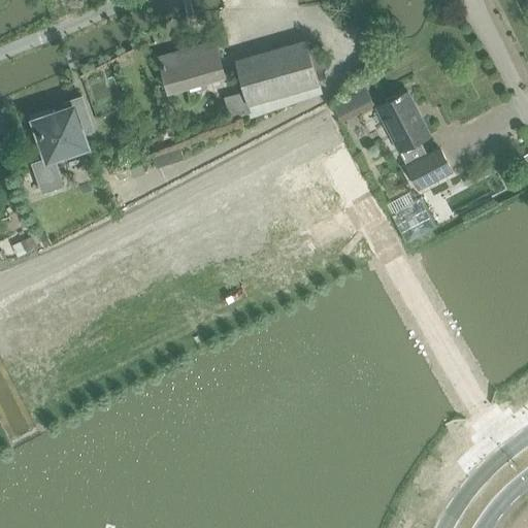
[(305,41),(235,63),(244,94),(250,113),(251,118),(321,94),(319,86),(314,70),(328,66),(323,46),(308,50),(305,41)]
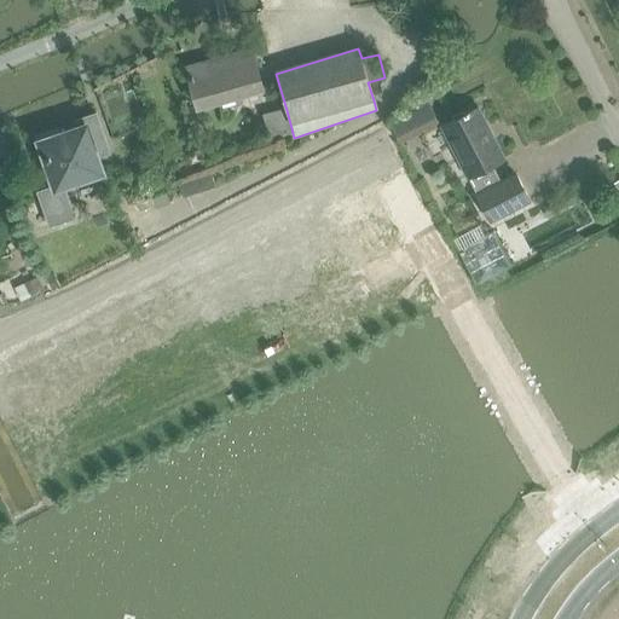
[(200,106),(262,88),(252,50),(189,68),(200,106)]
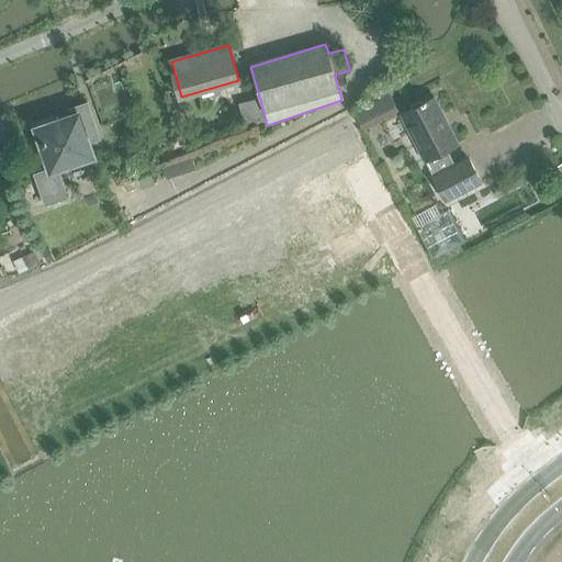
[(386,87),(374,93),(378,99),(390,92),(386,87)]
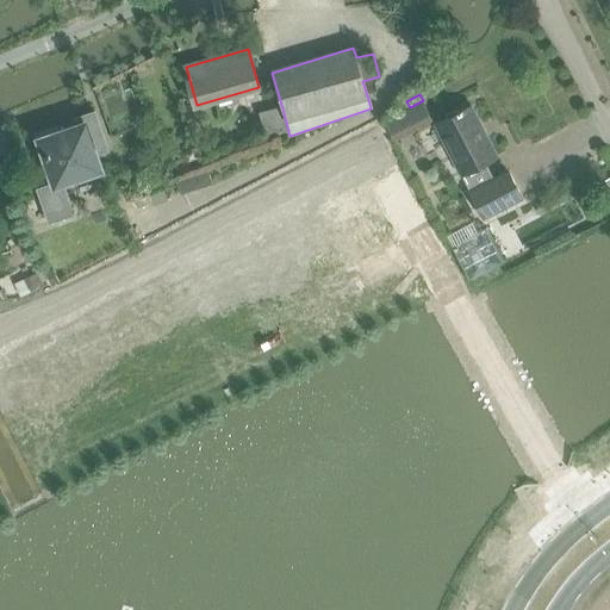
[(459,176),(461,175),(470,190),(484,219),(523,199),(509,169),(492,178),(485,163),(492,160),(477,130),(480,128),(468,106),(433,125),(459,176)]
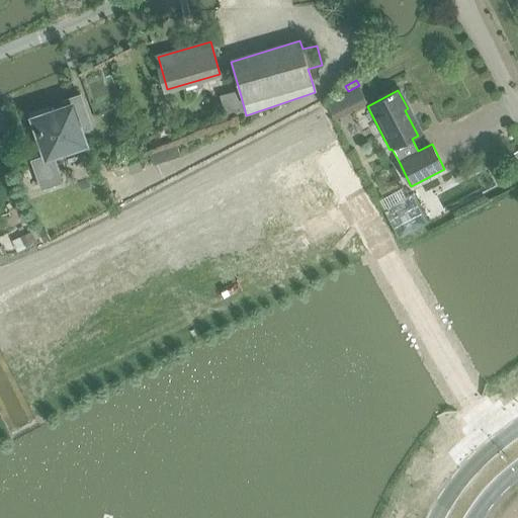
[(240,92),(221,97),(227,116),(245,111),(240,92)]
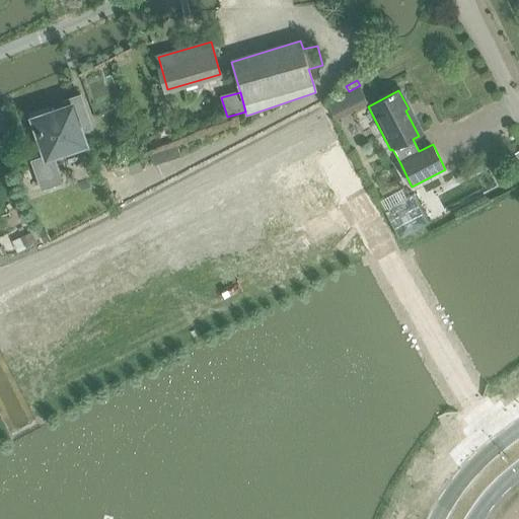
[(47,155),(32,160),(42,189),(63,181),(54,154),(86,143),(82,132),(93,129),(81,94),(63,100),(65,106),(33,117),(47,155)]
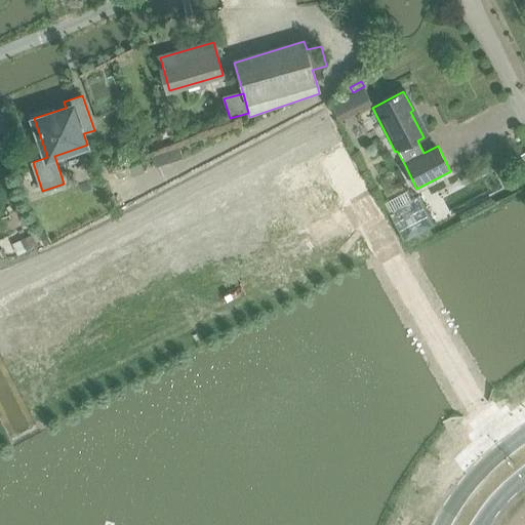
[(167,128),(159,131),(160,135),(162,140),(170,136),(167,128)]
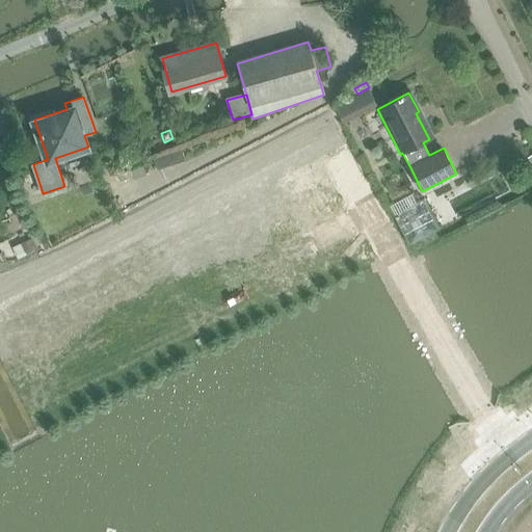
[(162,137),(152,142),(155,151),(166,147),(164,142),(162,137)]
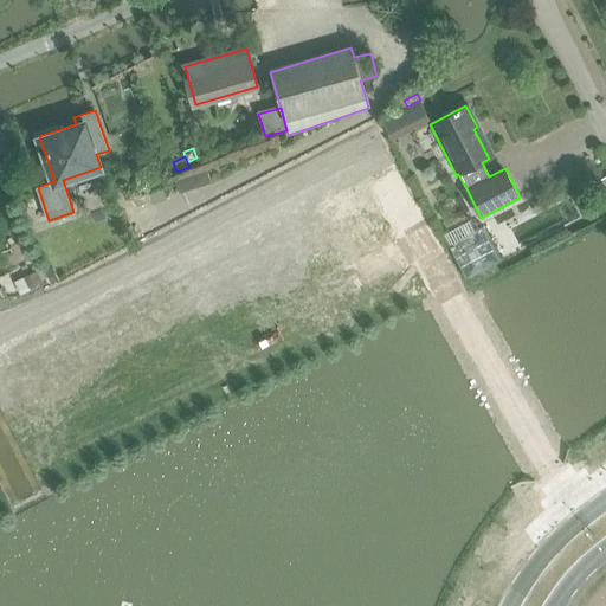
[(206,169),(175,180),(179,192),(211,182),(206,171),(206,169)]
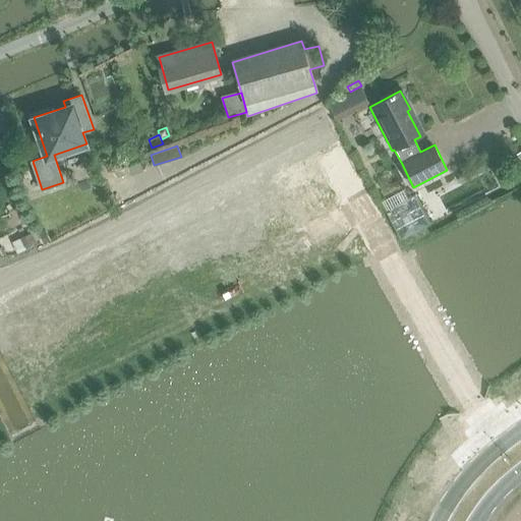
[(139,159),(125,163),(126,165),(129,174),(129,175),(143,171),(139,159)]
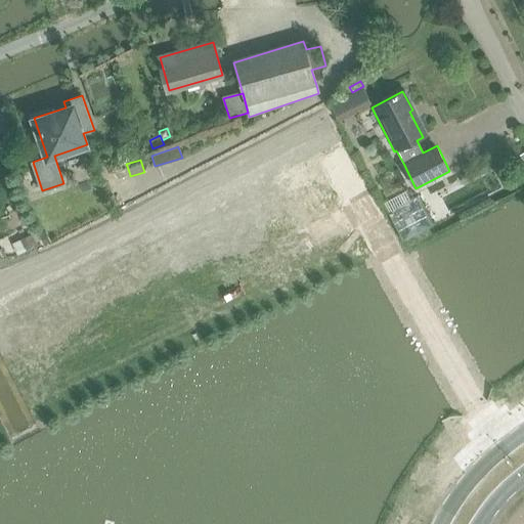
[(127,166),(114,170),(118,180),(130,175),(127,166)]
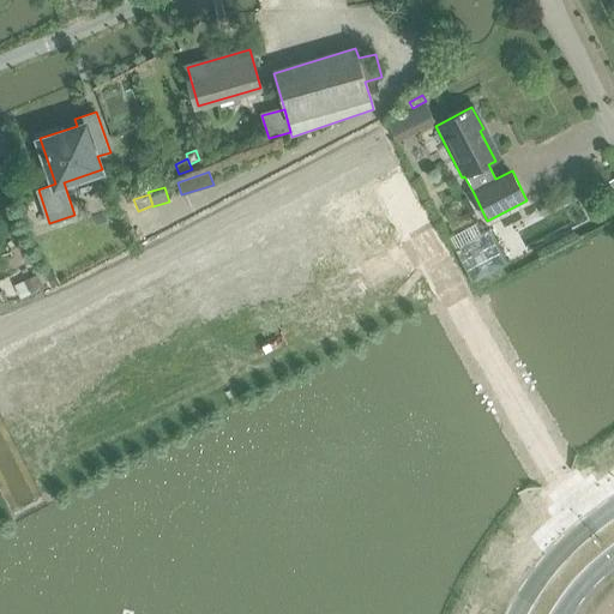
[(489,229),(456,246),(473,281),(506,264),(489,229)]
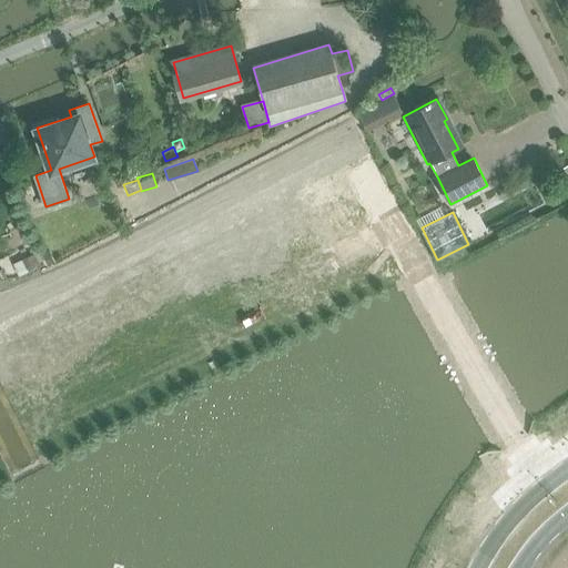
[(49,251),(41,254),(46,266),(54,262),(49,251)]
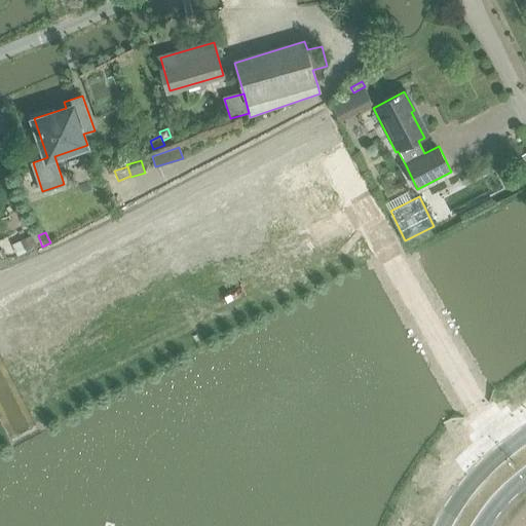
[(31,236),(20,242),(24,252),(36,247),(31,236)]
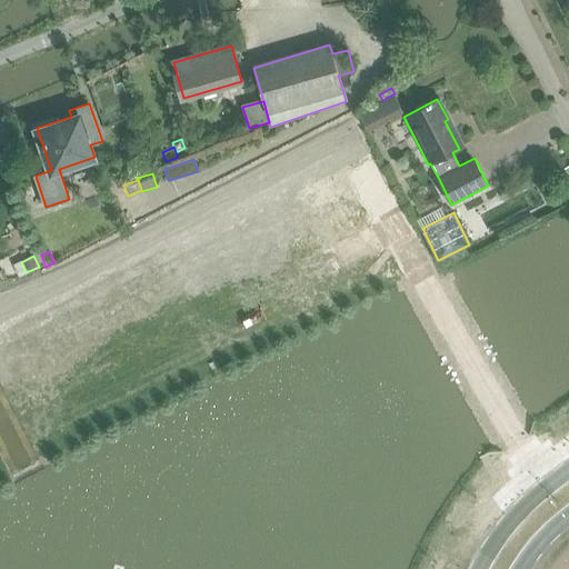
All buildings are outlined.
